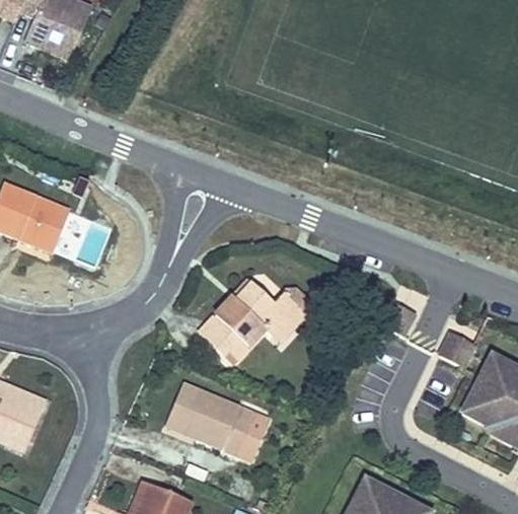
[(0,0),(0,13),(15,20),(19,9),(23,0),(0,0)]
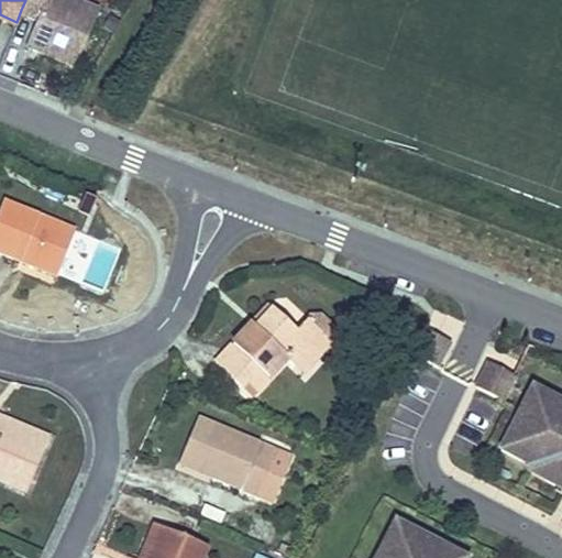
[(25,0),(21,10),(37,17),(26,43),(75,63),(101,3),(94,0),(25,0)]
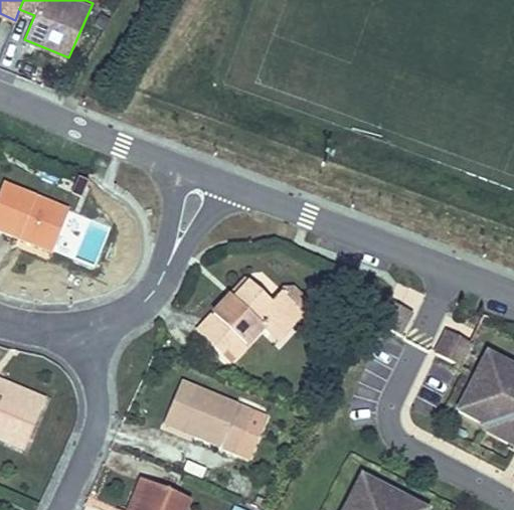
[(0,188),(0,225),(20,234),(53,247),(69,207),(3,181),(0,188)]
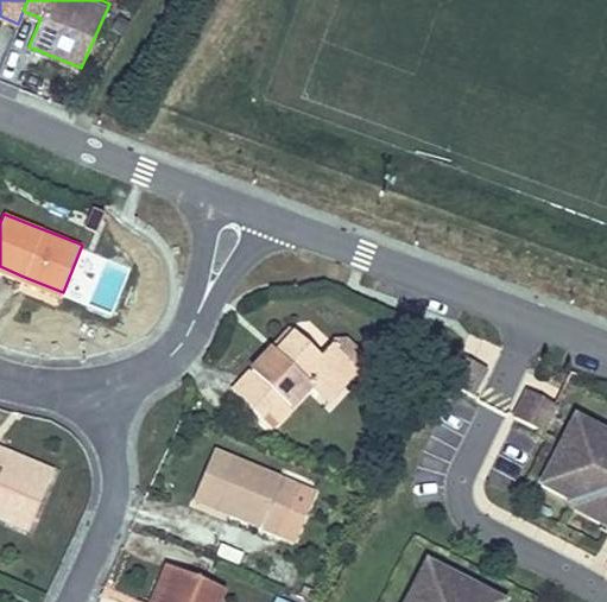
[(59,299),(63,292),(24,277),(21,284),(59,299)]
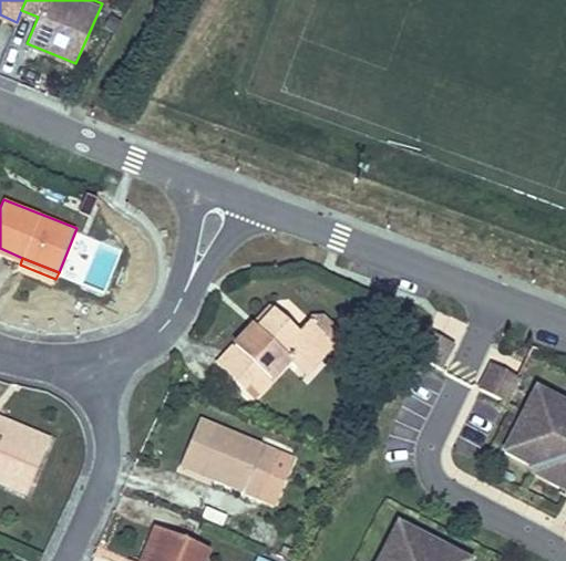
[(271,303),(255,322),(258,325),(276,307),(271,303)]
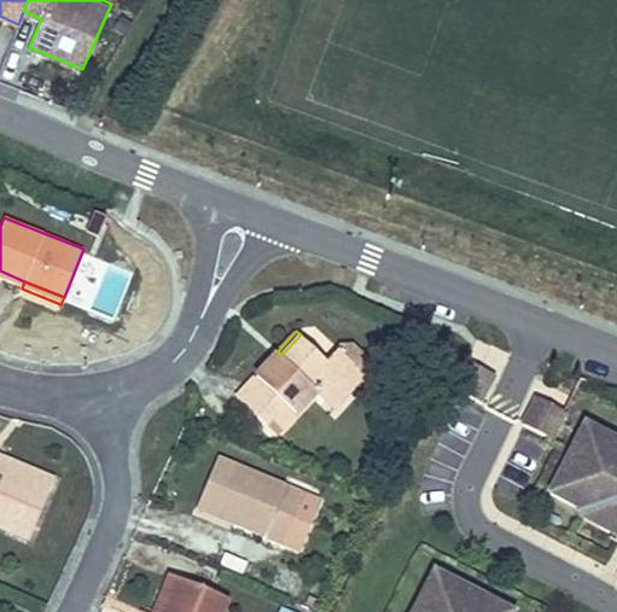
[(327,359),(301,334),(281,355),(278,351),(238,394),(278,430),(316,389),(324,396),(341,379),(355,362),(338,347),(327,359)]
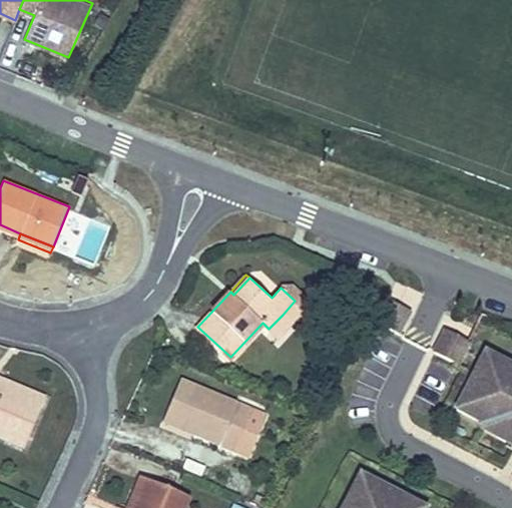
[(399,330),(410,307),(388,296),(382,307),(396,314),(390,325),(399,330)]
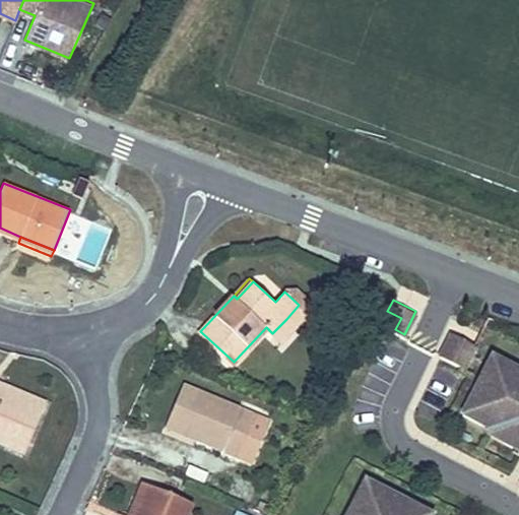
[(294,326),(286,319),(272,333),(280,340),(294,326)]
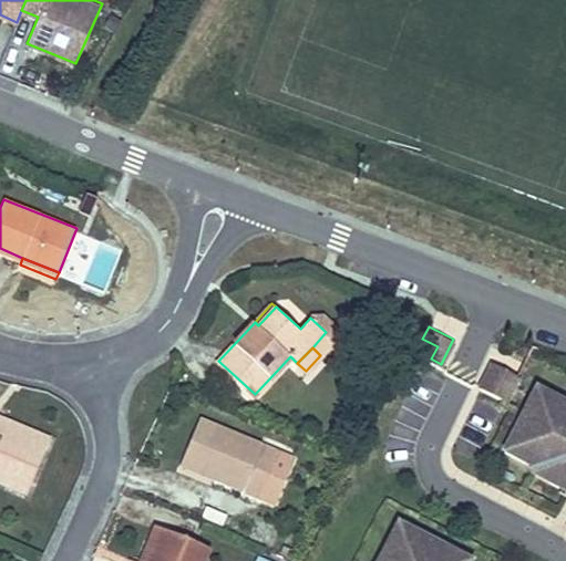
[(494,360),(487,374),(489,375),(496,361),(494,360)]
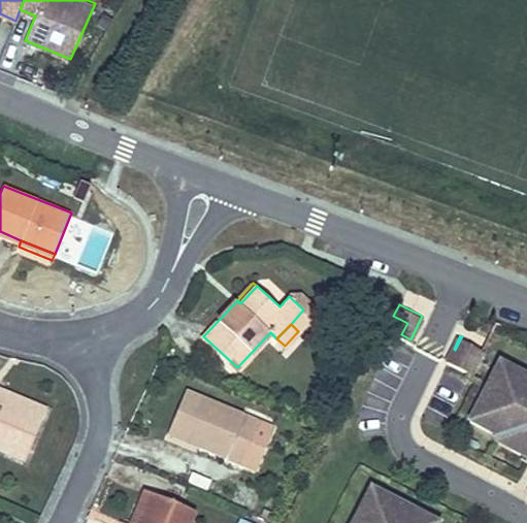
[(455,350),(454,349),(449,359),(471,370),(483,348),(462,336),(455,350)]
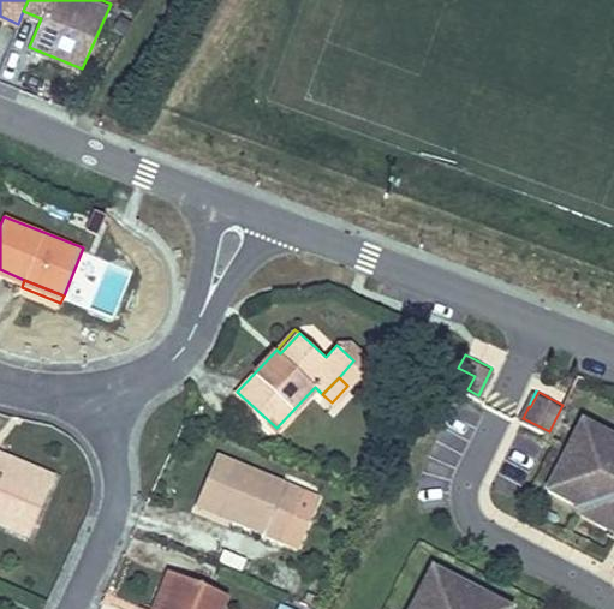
[(613,428),(585,413),(579,424),(613,441),(613,428)]
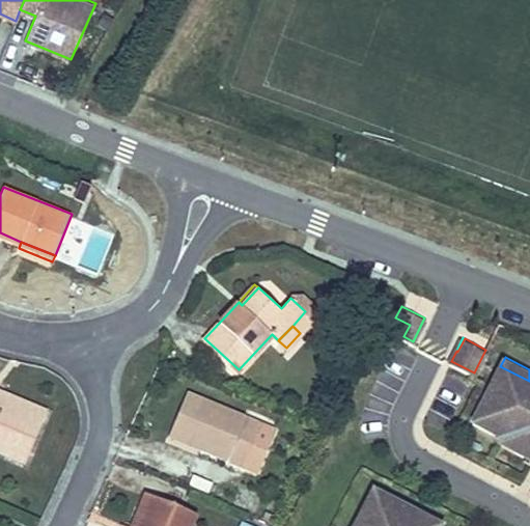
[(529,381),(500,366),(473,420),(502,435),(499,440),(514,448),(518,443),(529,448),(529,381)]
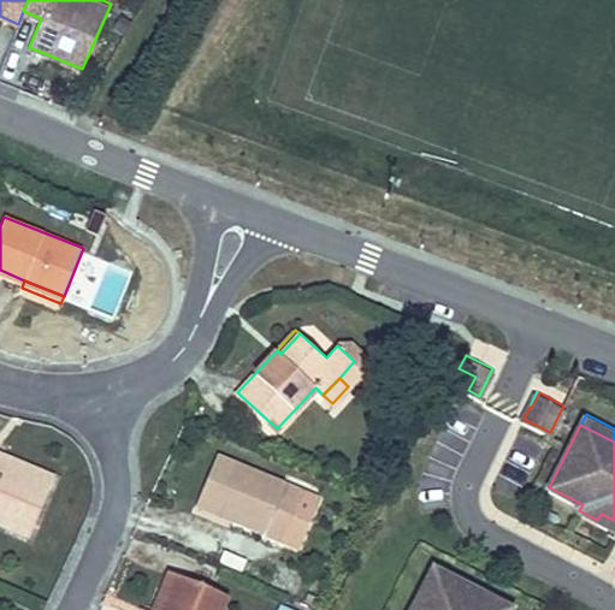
[(28,462),(0,450),(0,460),(24,469),(28,462)]
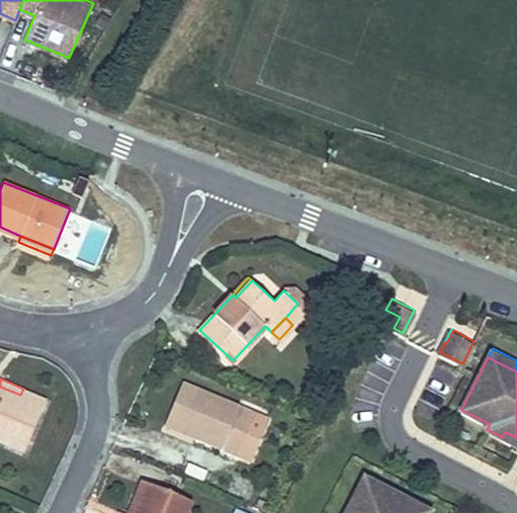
[(183,379),(167,417),(198,430),(196,434),(237,451),(250,421),(263,427),(268,415),(183,379)]
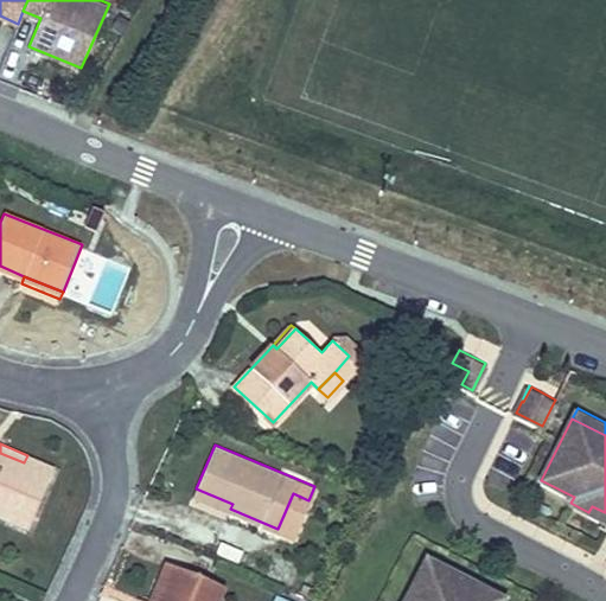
[(55,466),(27,455),(24,462),(0,453),(0,511),(31,524),(55,466)]
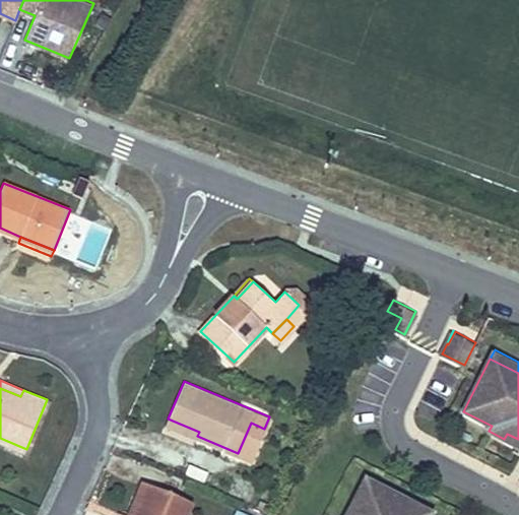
[(167,424),(197,436),(199,432),(168,419),(167,424)]
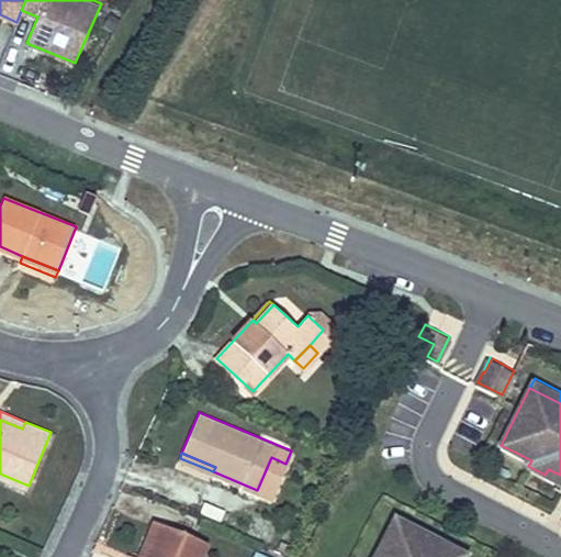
[(272,497),(285,464),(271,457),(257,490),(272,497)]
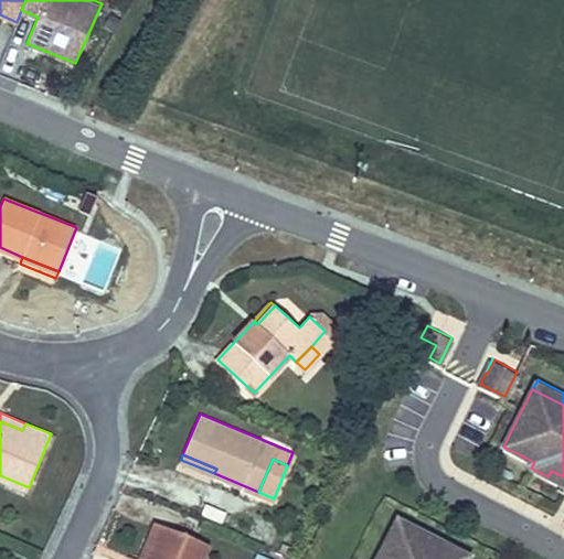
[(547,476),(563,484),(563,476),(551,471),(547,476)]
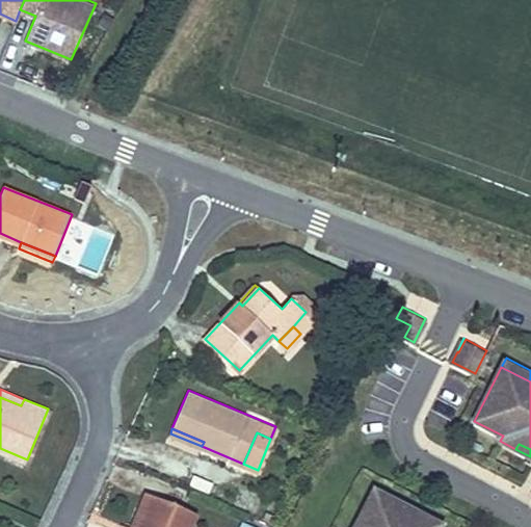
[(130,526),(141,526),(155,495),(145,491),(130,526)]
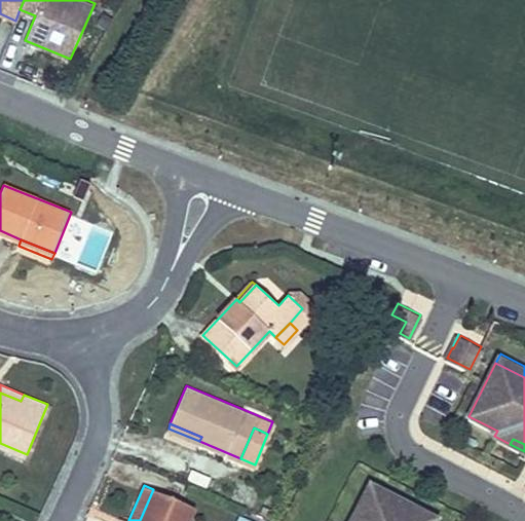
[(429,520),(433,516),(374,486),(355,520),(429,520)]
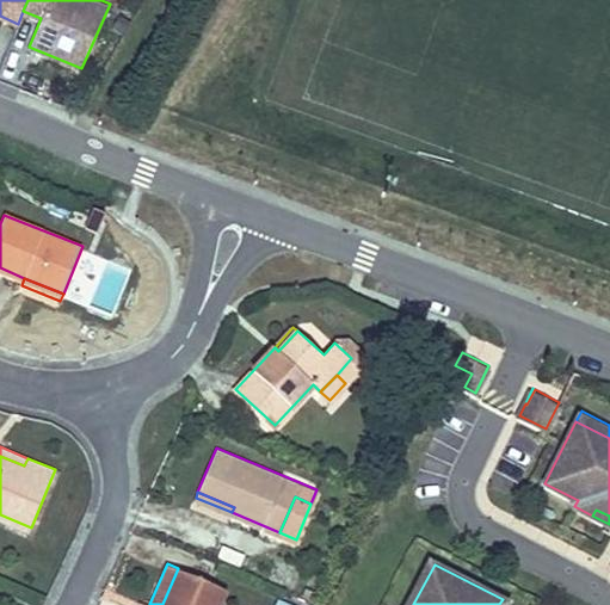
[(217,604),(226,587),(178,568),(162,604),(217,604)]
